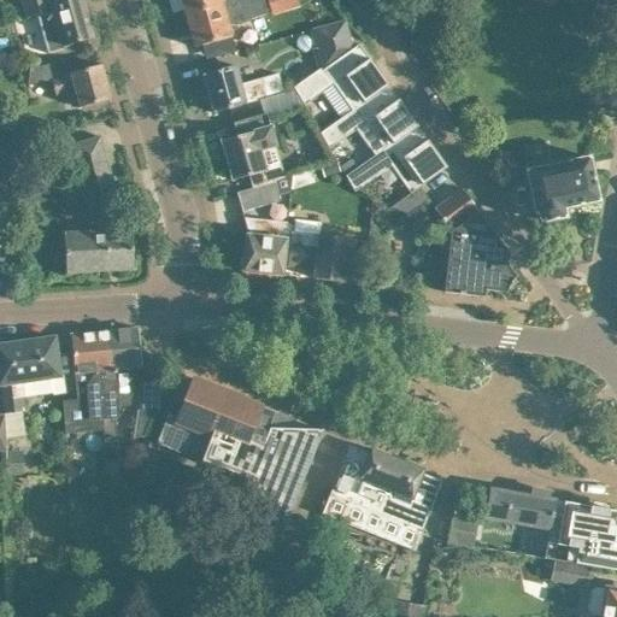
[(22,0),(28,17),(37,15),(48,54),(65,50),(64,46),(93,37),(82,0),(54,0),(51,1),(50,0),(22,0)]
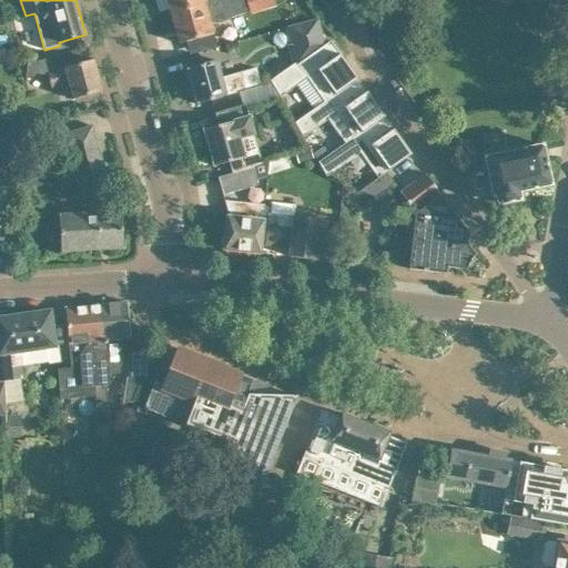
[(165,0),(170,12),(204,2),(203,0),(165,0)]
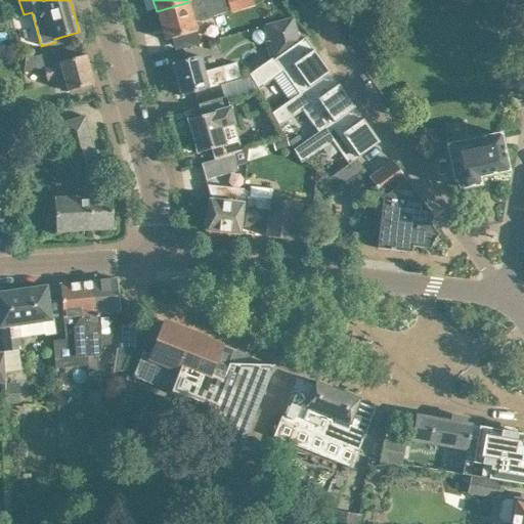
[(197,0),(188,2),(157,11),(165,41),(184,35),(197,32),(194,23),(211,17),(205,0),(197,0)]
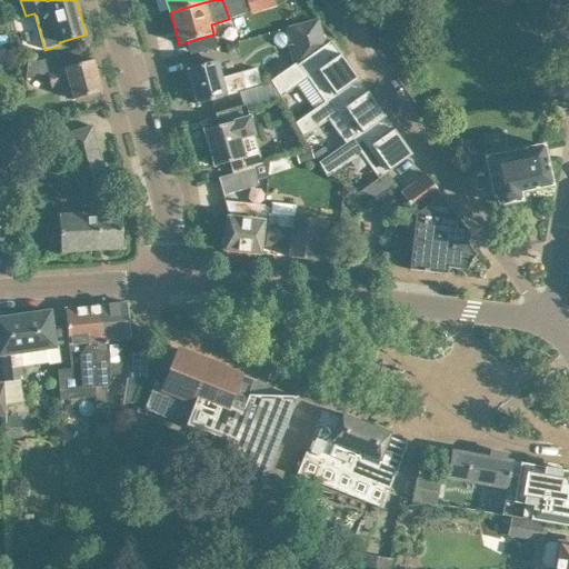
[(242,0),(226,0),(229,10),(245,7),(242,0)]
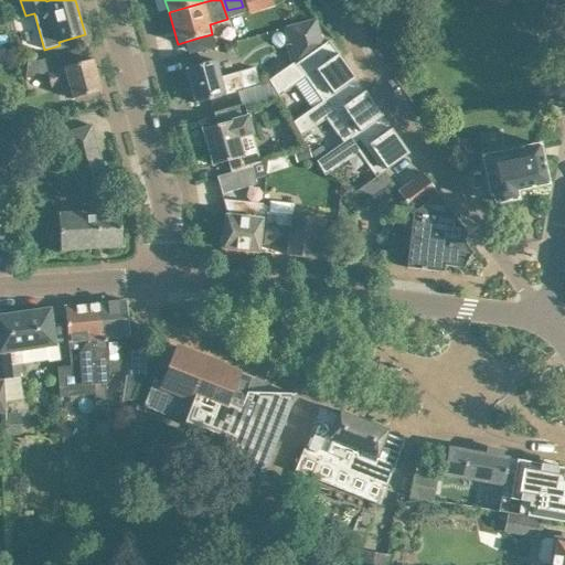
[(283,29),(287,45),(300,42),(304,55),(321,42),(315,20),(283,29)]
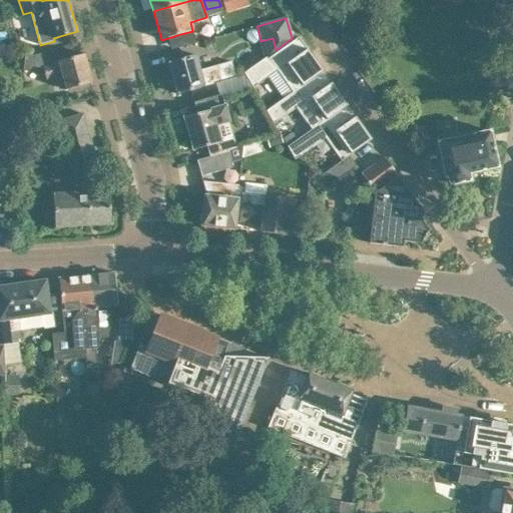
[(266,57),(243,73),(252,88),(277,71),(292,92),(293,93),(323,71),(317,63),(307,49),(298,37),(268,59),(266,57)]
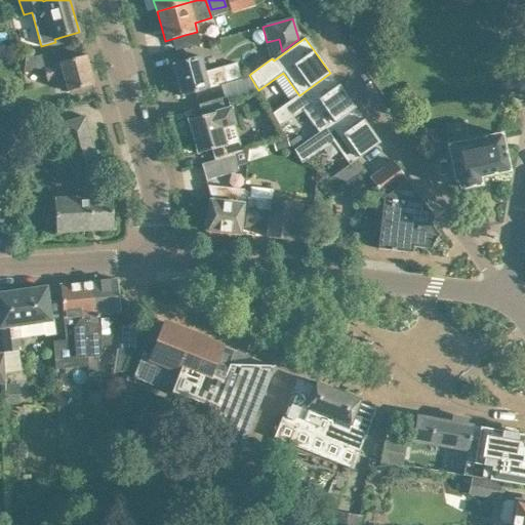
[(26,57),(24,73),(43,69),(46,82),(64,77),(68,92),(93,85),(85,55),(61,63),(57,51),(34,57),(26,57)]
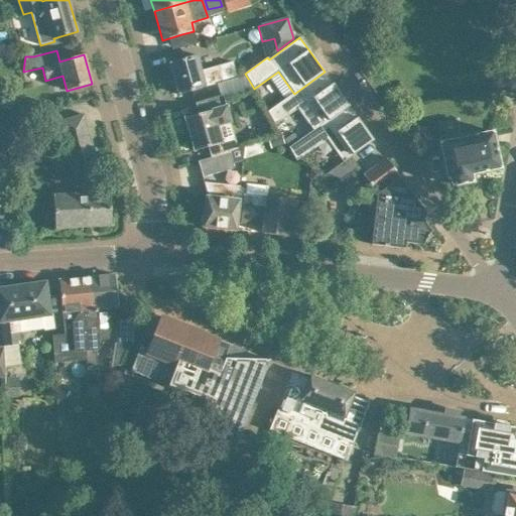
[(197,55),(188,57),(168,62),(177,95),(236,79),(232,62),(219,67),(219,66),(201,71),(197,55)]
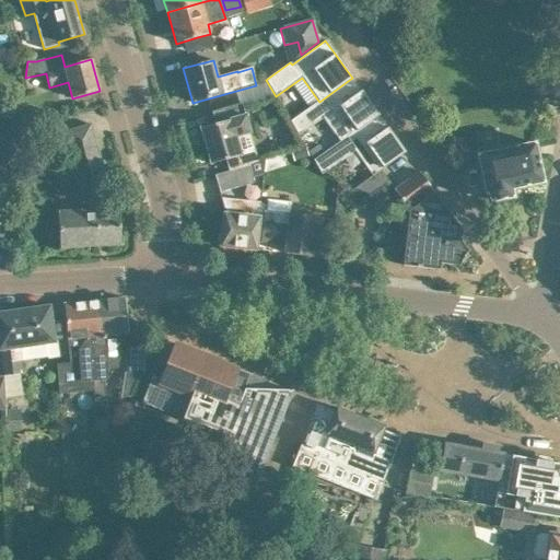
[(318,101),(290,121),(299,135),(323,118),(339,141),(340,142),(378,115),(361,91),(352,79),(352,78),(319,102),(318,101)]
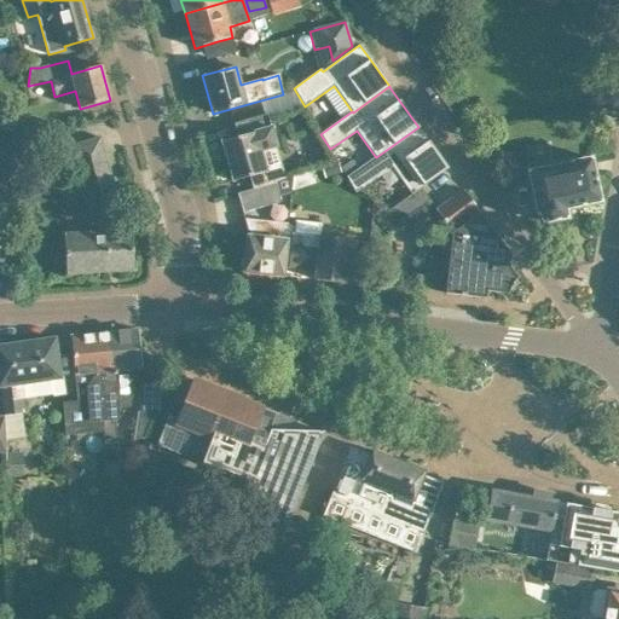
[(233,125),(237,137),(221,142),(232,181),(266,172),(260,148),(272,144),(267,128),(271,128),(266,115),(233,125)]
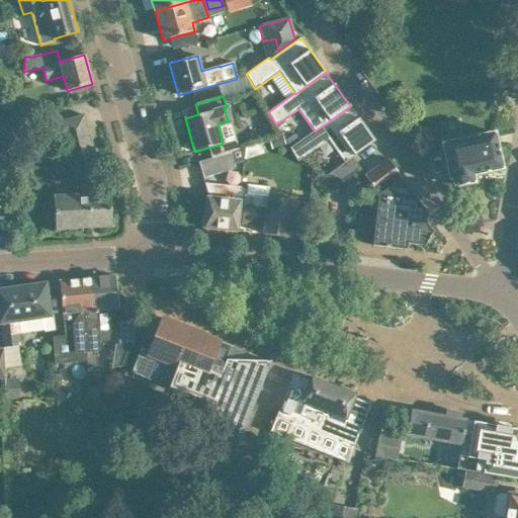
[(314,131),(289,148),(297,161),(328,140),(344,163),(374,141),(358,118),(350,107),(350,106),(315,132),(314,131)]
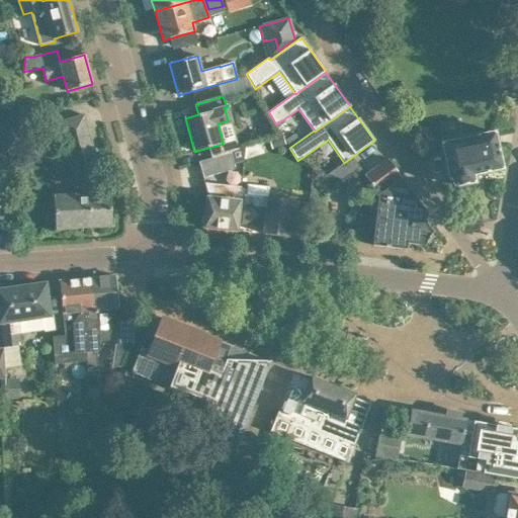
[(53,197),(54,208),(55,229),(111,226),(109,193),(103,194),(83,116),(47,125),(51,140),(65,137),(70,156),(69,156),(73,171),(74,170),(80,195),(53,197)]
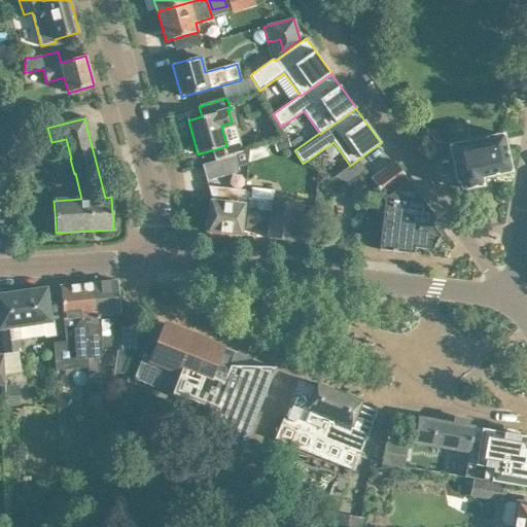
[(502,135),(450,146),(449,146),(456,183),(458,183),(459,186),(465,190),(478,187),(482,181),(481,178),(511,172),(502,135)]
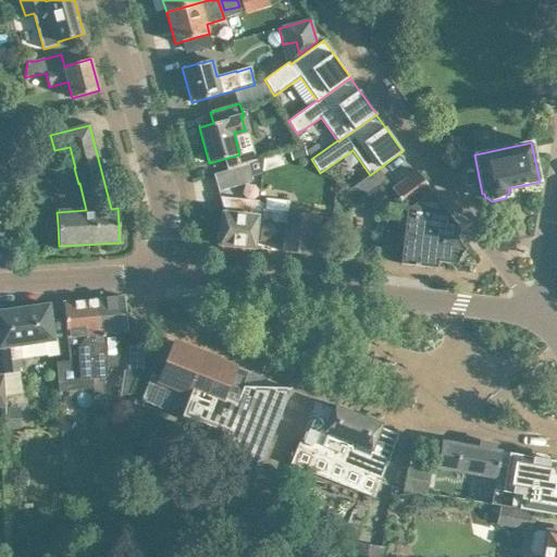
[(304,147),(289,151),(292,157),(296,159),(307,156),(304,147)]
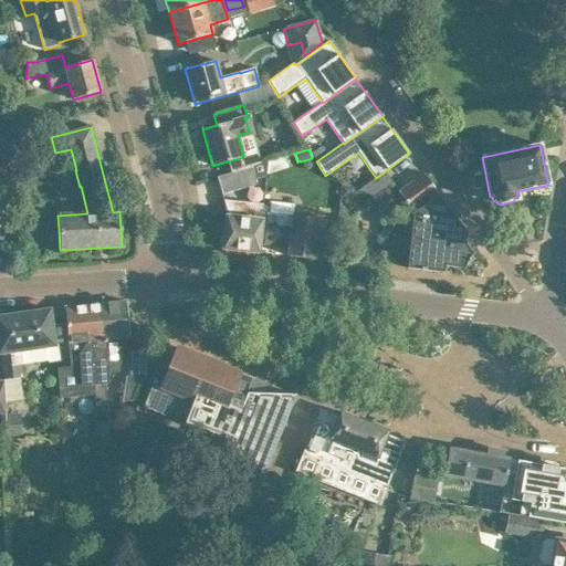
[(0,203),(9,205),(9,164),(0,164),(0,203)]
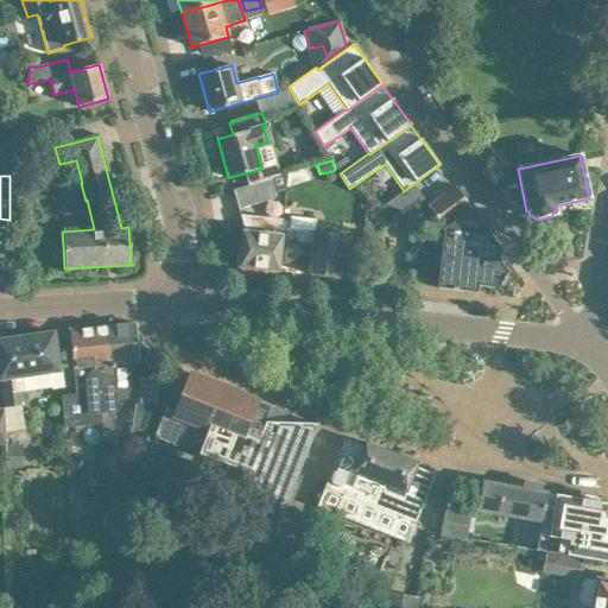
[(232,190),(238,210),(276,198),(270,179),(232,190)]
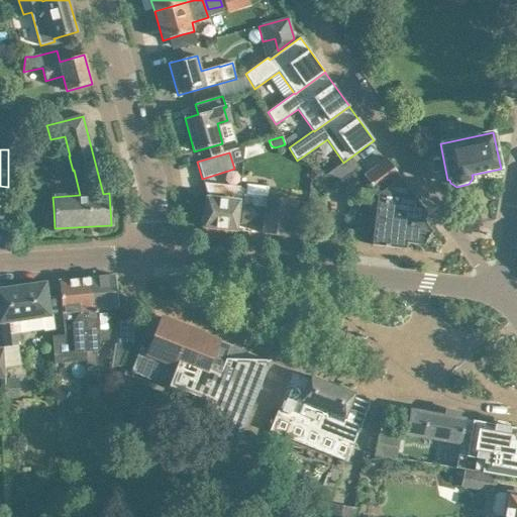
[(372,245),(399,248),(405,249),(406,243),(421,245),(423,246),(432,231),(430,230),(422,218),(426,215),(387,160),(364,176),(378,195),(372,245)]
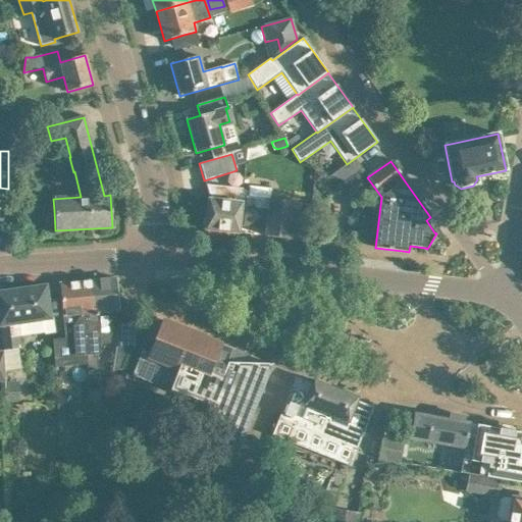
[(316,173),(314,180),(322,181),(323,174),(316,173)]
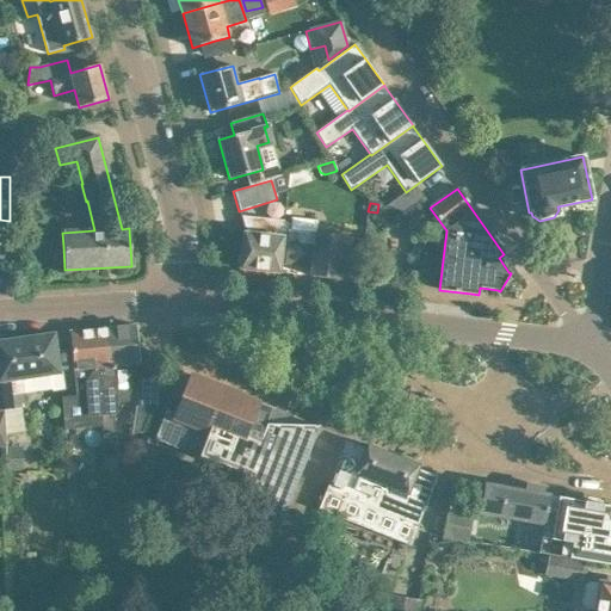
[(312,267),(310,276),(339,279),(341,259),(349,260),(351,236),(314,232),(313,242),(302,240),(302,233),(306,210),(289,208),(285,234),(287,234),(284,264),(312,267)]
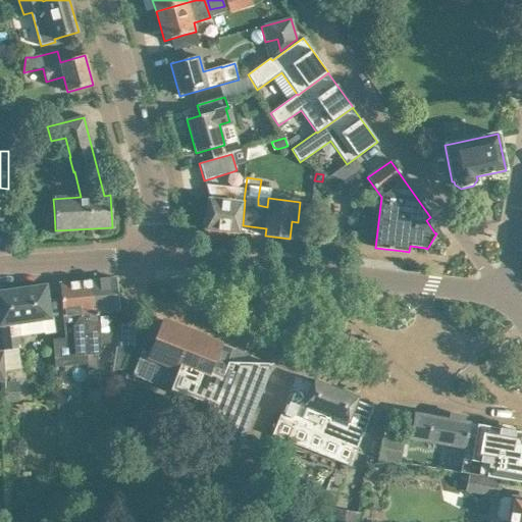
[(209,197),(205,229),(238,233),(243,189),(205,185),(209,197)]
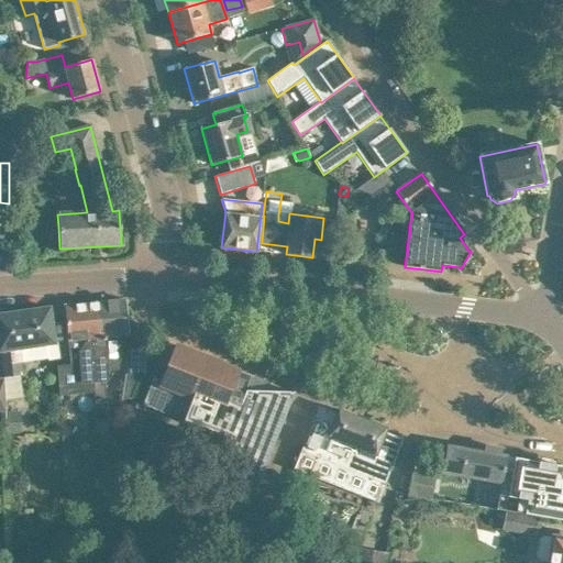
[(96,393),(95,393),(96,401),(106,400),(105,385),(102,385),(101,382),(108,381),(107,371),(119,370),(121,359),(120,337),(129,335),(125,300),(98,302),(100,327),(92,328),(94,339),(90,340),(96,393)]
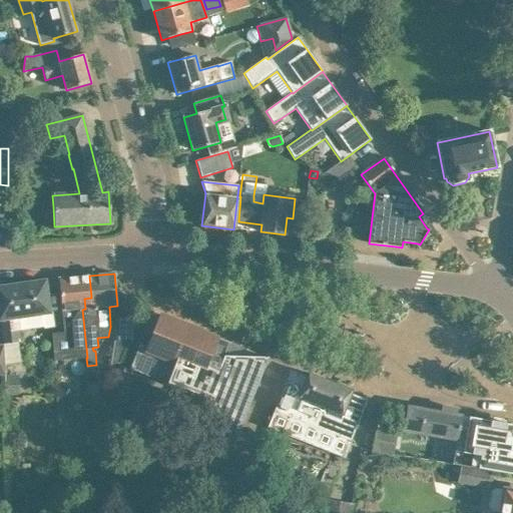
[(71,322),(73,350),(86,349),(82,310),(85,309),(84,299),(91,298),(89,276),(58,279),(60,299),(62,323),(71,322)]
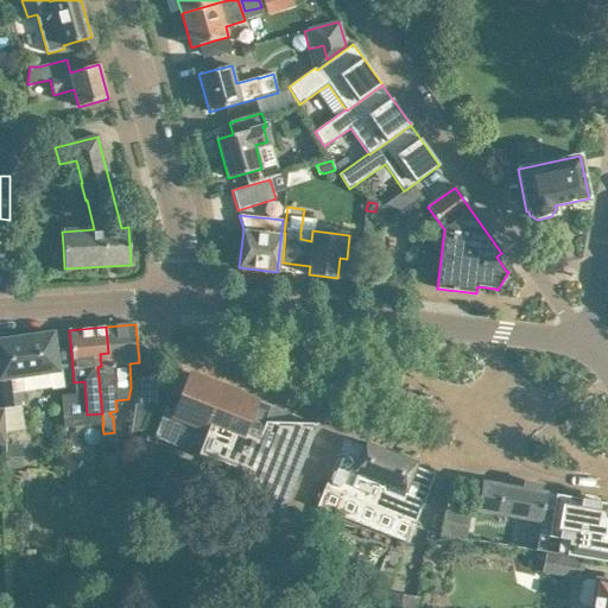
[(0,404),(0,410),(4,409),(5,432),(25,430),(21,406),(25,405),(24,392),(51,387),(51,390),(63,387),(61,371),(59,371),(54,336),(50,334),(38,335),(36,339),(30,340),(26,336),(0,340),(0,404)]
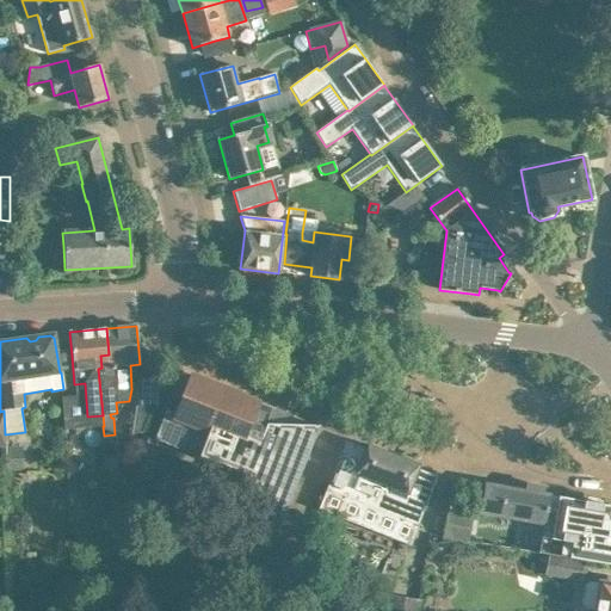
[(159,375),(140,375),(140,406),(159,406),(159,375)]
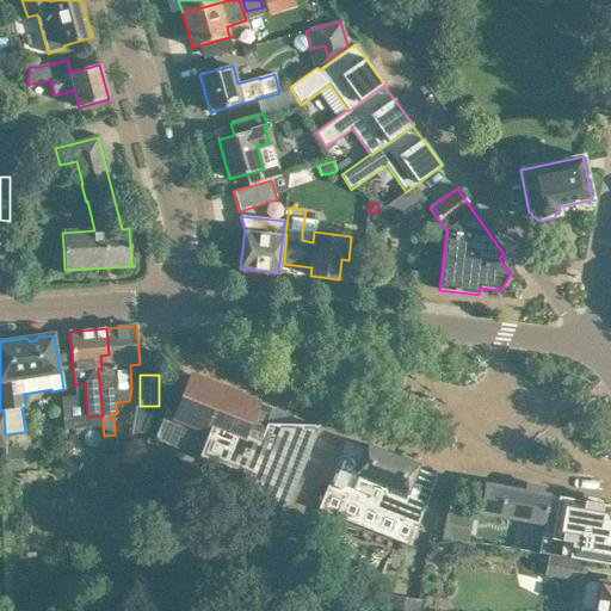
[(272,417),(257,411),(260,403),(190,375),(174,414),(167,412),(168,409),(167,408),(154,440),(218,466),(244,525),(255,520),(263,524),(261,528),(259,529),(258,531),(257,532),(257,534),(257,535),(258,536),(259,538),(261,539),(264,539),(264,538),(265,538),(266,537),(269,535),(269,534),(269,532),(267,531),(267,530),(269,525),(278,530),(319,427),(319,426),(303,426),(300,429),(297,426),(269,425),(272,417)]
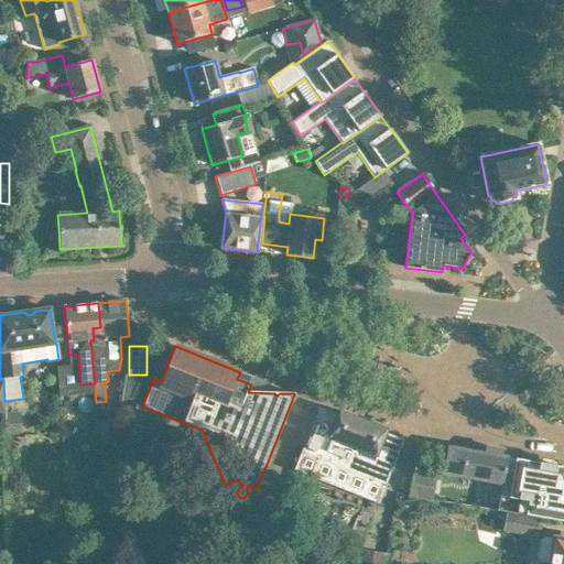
[(301,452),(365,477),(386,486),(403,441),(386,433),(387,430),(338,411),(337,414),(318,407),(301,452)]
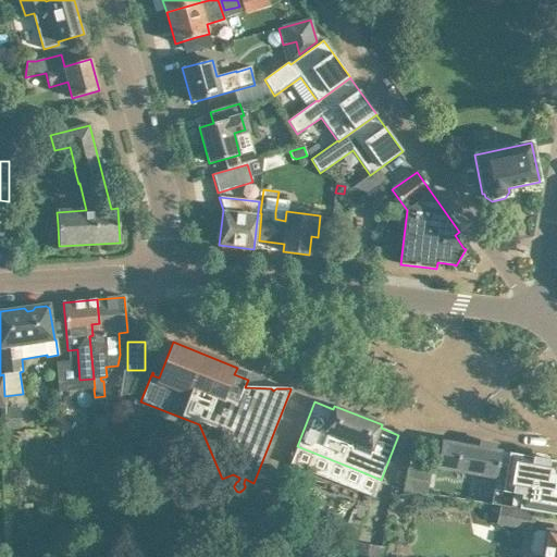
[(5,407),(7,430),(22,429),(21,407),(5,407)]
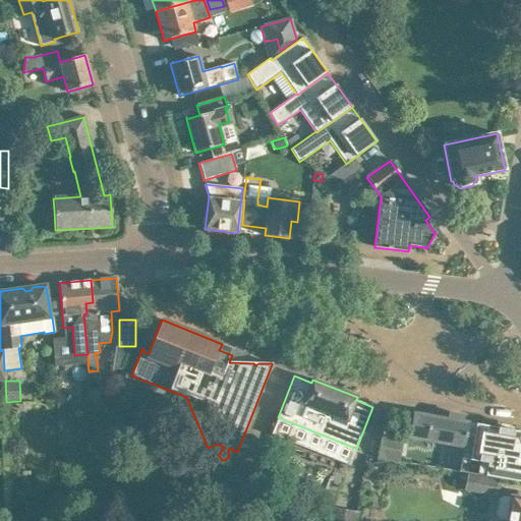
[(463,448),(464,448),(467,422),(413,413),(408,439),(463,448)]
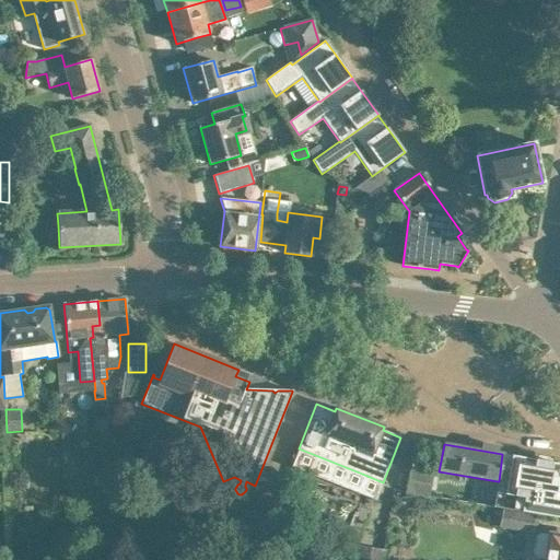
[(498,481),(493,508),(528,514),(559,520),(559,518),(559,471),(559,473),(555,468),(556,464),(511,456),(511,461),(503,458),(504,454),(502,454),(499,481),(498,481)]
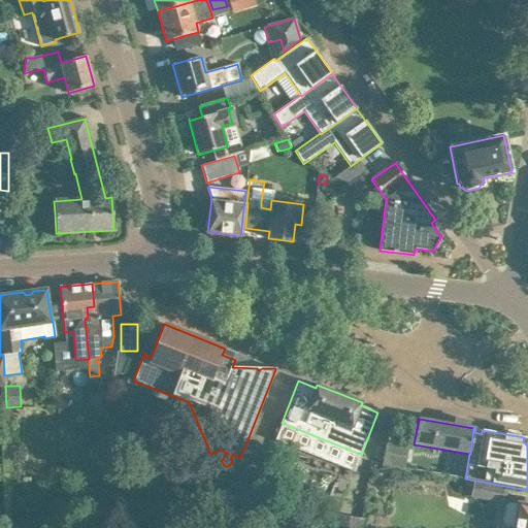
[(383,465),(404,468),(407,447),(387,443),(383,465)]
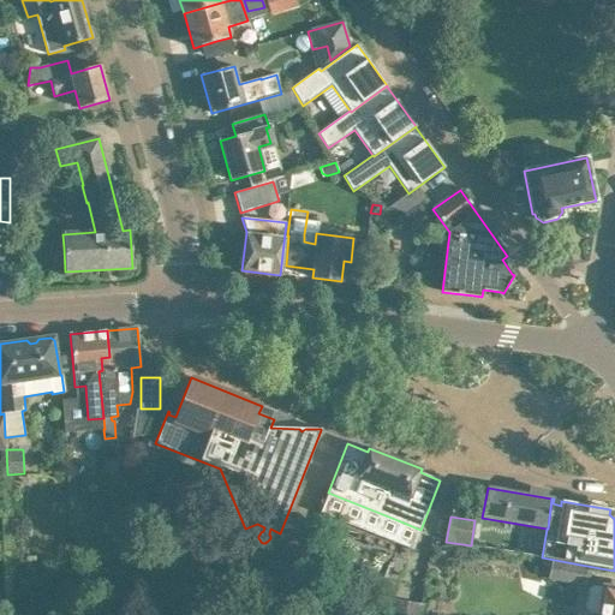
[(553,561),(549,580),(584,586),(587,567),(553,561)]
